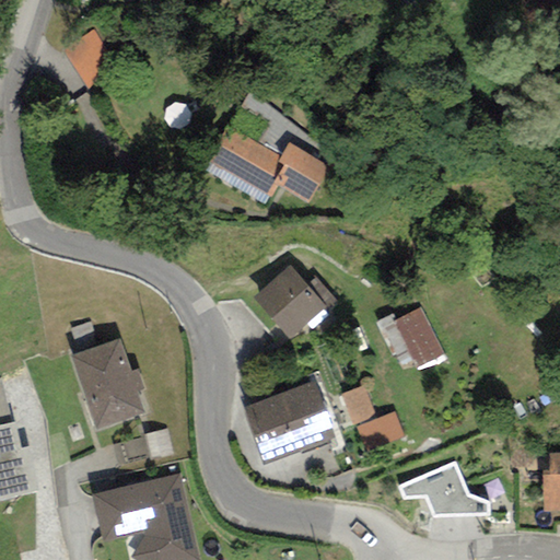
[(93,34),(63,54),(86,89),(116,70),(93,34)]
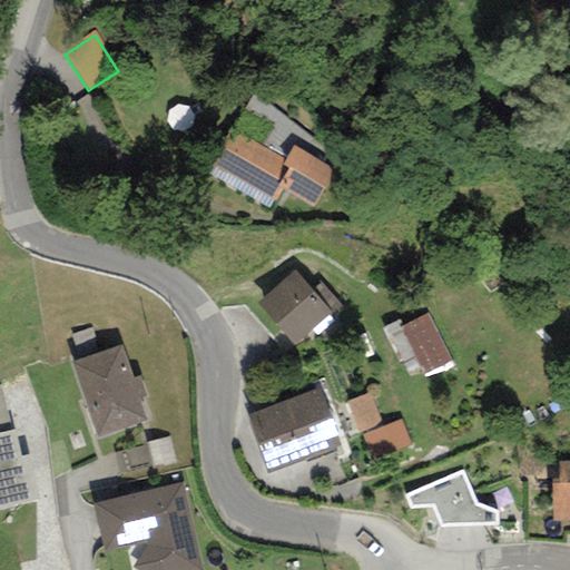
[(336,170),(294,146),(285,161),(231,129),(209,165),(276,206),(284,193),(313,209),(336,170)]
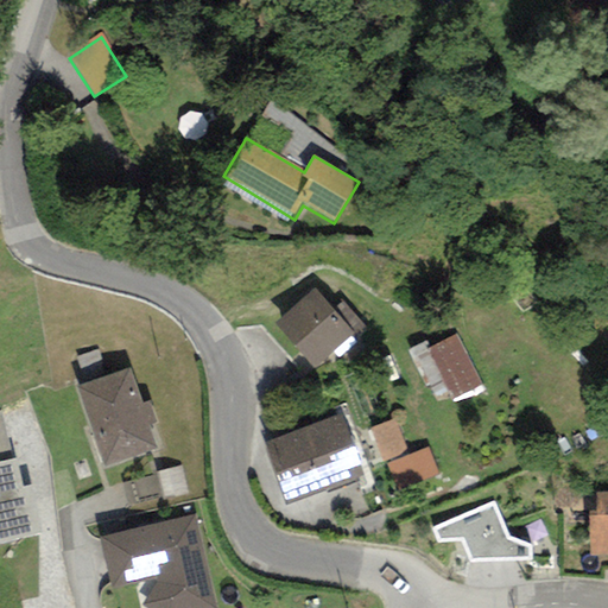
[(315,290),(274,324),(312,368),(361,327),(342,304),(334,311),(315,290)]
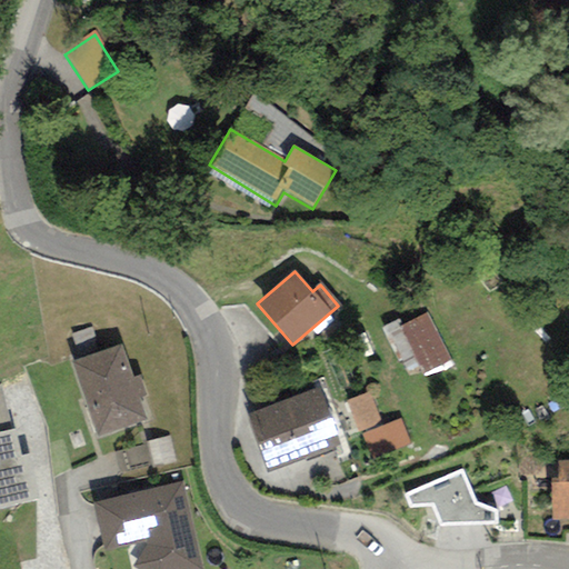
[(426,313),(399,327),(422,373),(449,360),(426,313)]
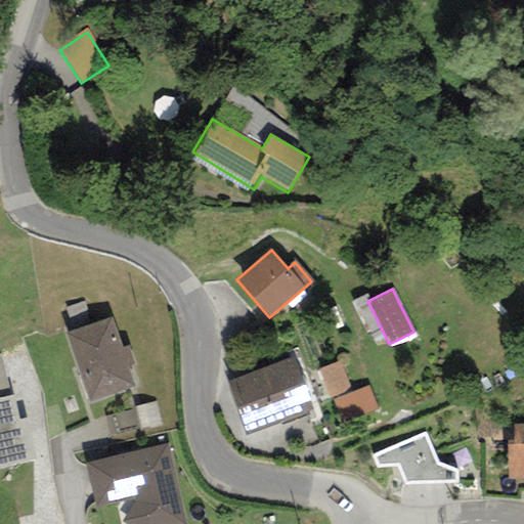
[(112,317),(67,334),(89,401),(135,386),(128,366),(133,364),(127,347),(122,347),(112,317)]
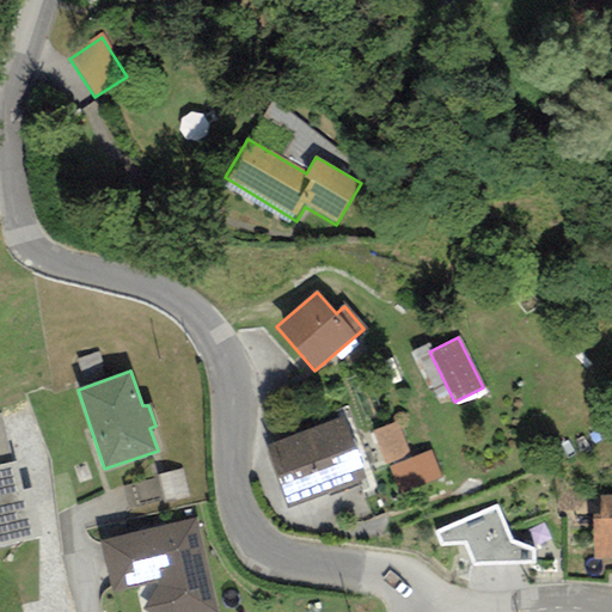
[(0,464),(12,461),(0,415),(0,464)]
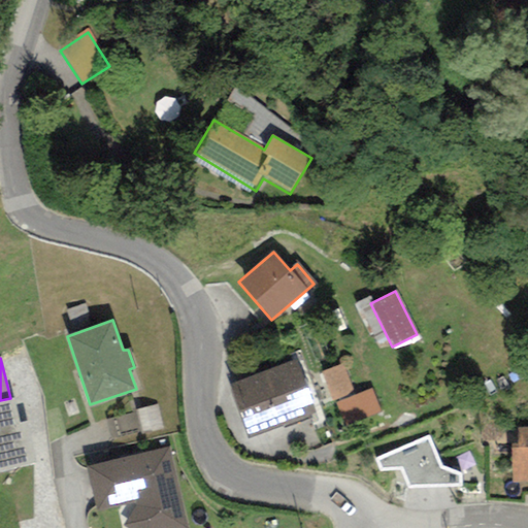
[(296,360),(229,385),(249,438),(315,414),(296,360)]
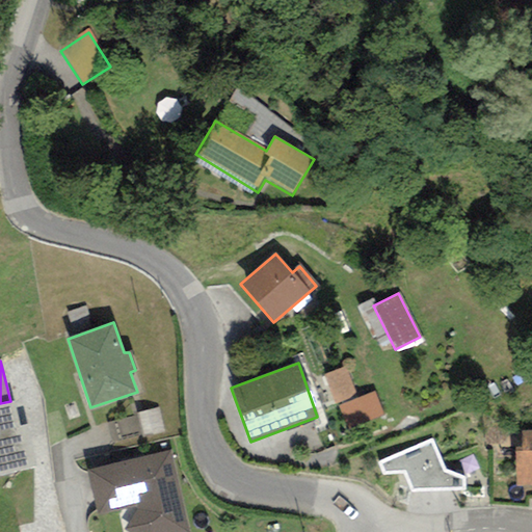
[(344,368),(324,375),(335,403),(355,396),(344,368)]
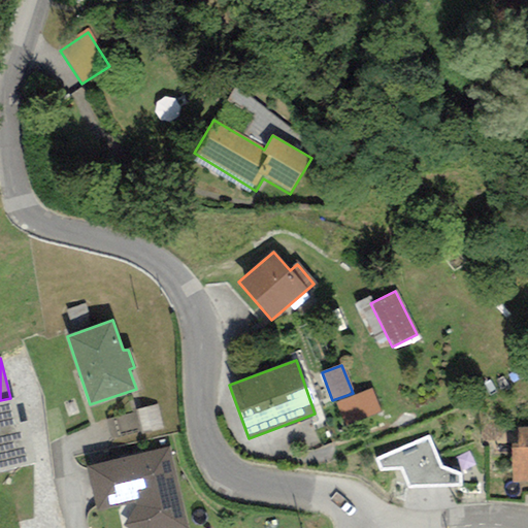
[(371,388),(335,403),(345,427),(382,411),(371,388)]
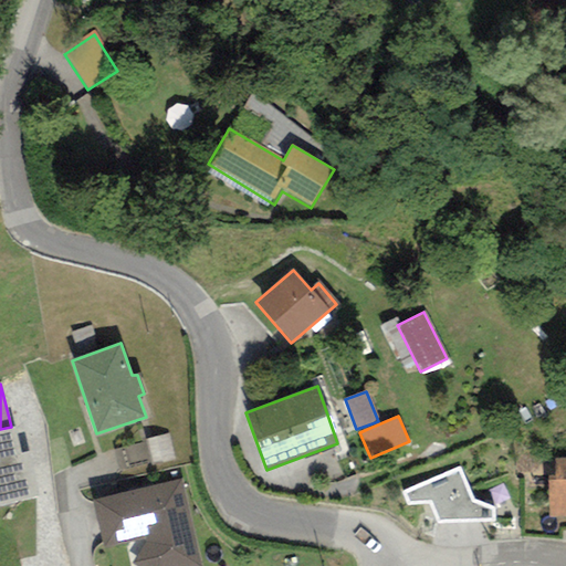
[(0,429),(0,505),(39,496),(28,452),(20,453),(13,427),(11,427),(0,429)]
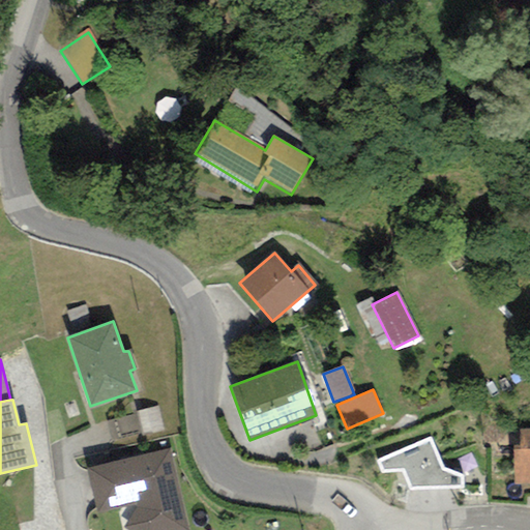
[(529,431),(520,431),(520,446),(514,446),(514,482),(529,481),(529,431)]
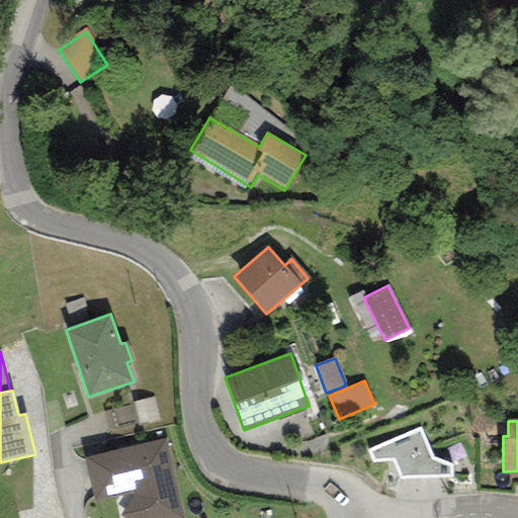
[(433,457),(419,429),(366,451),(371,463),(393,461),(400,479),(452,478),(451,464),(433,457)]
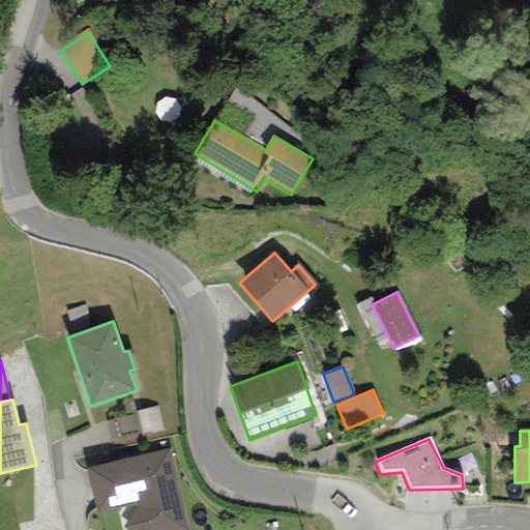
[(188,529),(171,450),(86,469),(96,512),(139,504),(139,507),(123,528),(126,529),(188,529)]
